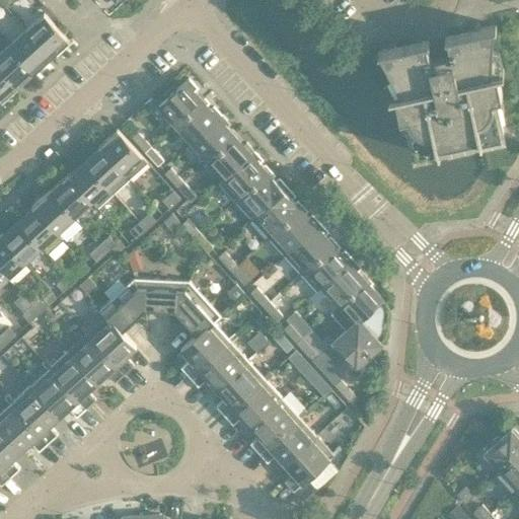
[(51,57),(69,41),(44,12),(25,28),(51,57)]
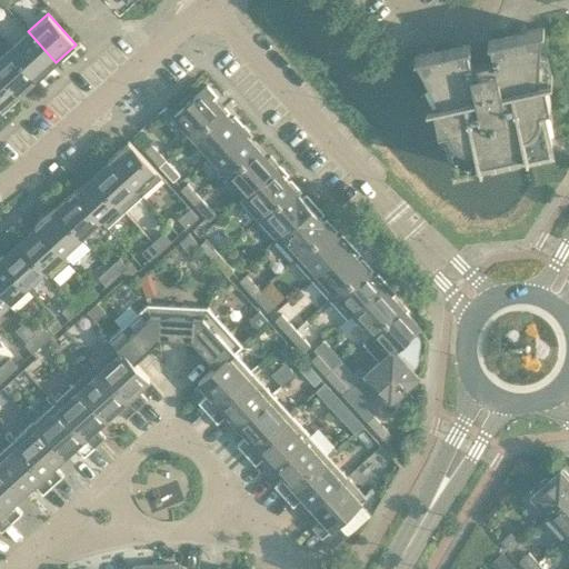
[(468,56),(466,43),(413,55),(415,57),(417,57),(439,99),(426,101),(426,103),(433,102),(439,127),(446,125),(456,167),(479,161),(480,166),(482,166),(480,157),(525,147),(526,156),(528,156),(527,151),(551,146),(542,105),(550,102),(545,78),(551,77),(551,75),(538,77),(541,29),(543,29),(543,27),(491,38),(493,50),(468,56)]
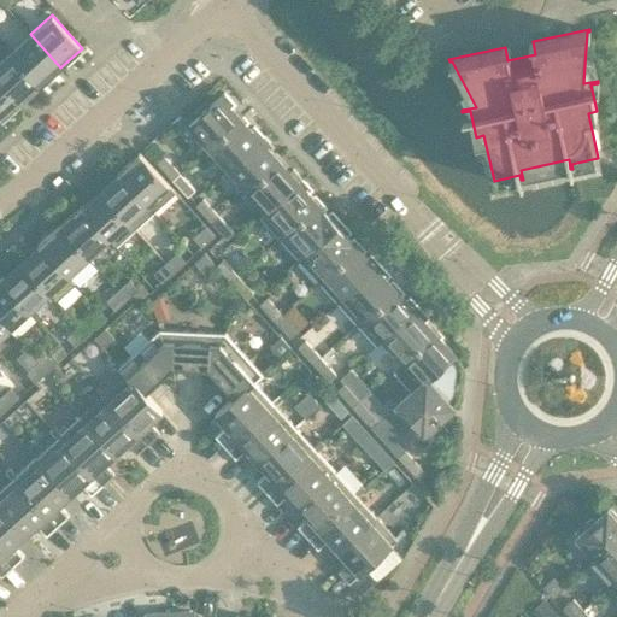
[(30,34),(10,53),(37,83),(36,84),(39,87),(60,68),(30,34)]
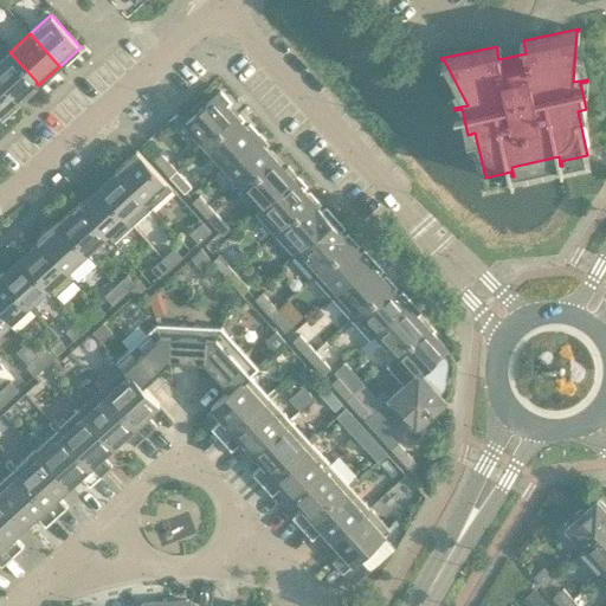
[(0,78),(18,98),(36,83),(37,82),(10,52),(0,60),(0,78)]
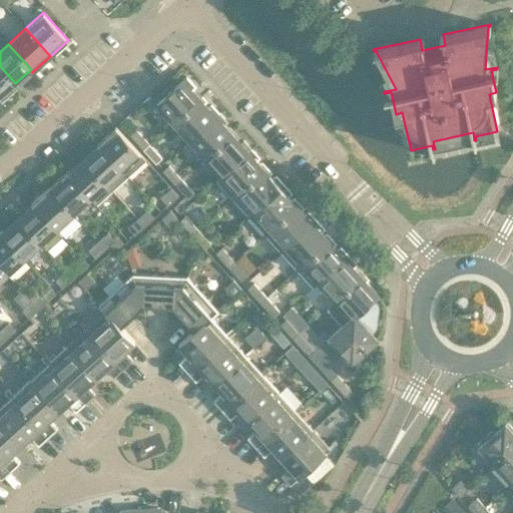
[(0,96),(15,83),(0,66),(0,96)]
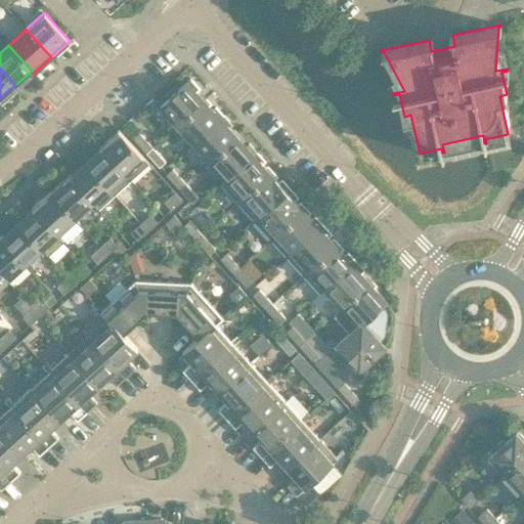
[(177,124),(204,100),(186,81),(178,89),(175,86),(167,94),(169,97),(161,105),(177,124)]
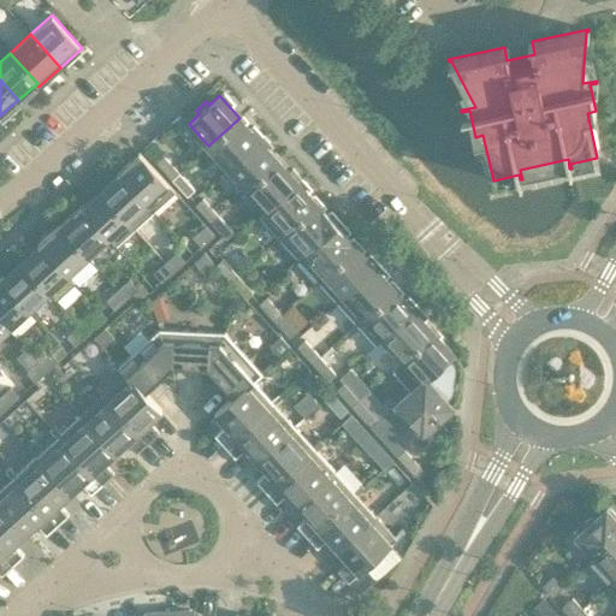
[(250,130),(240,118),(208,146),(227,167),(262,136),(254,126),(250,130)]
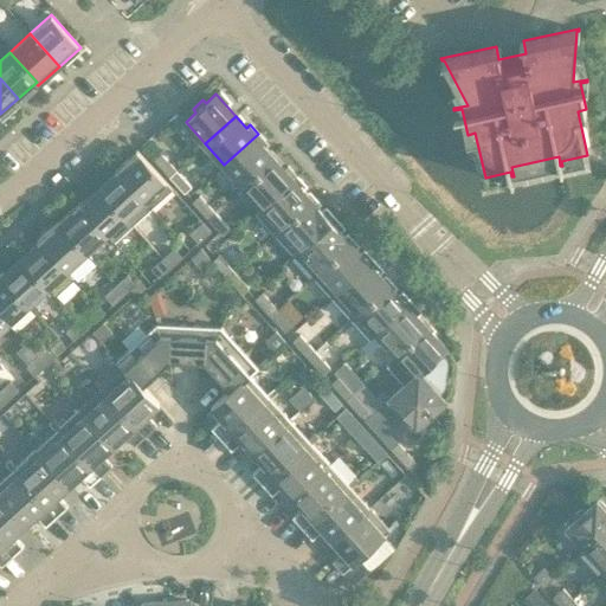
[(224,165),(244,186),(274,159),(263,147),(268,143),(258,134),(224,165)]
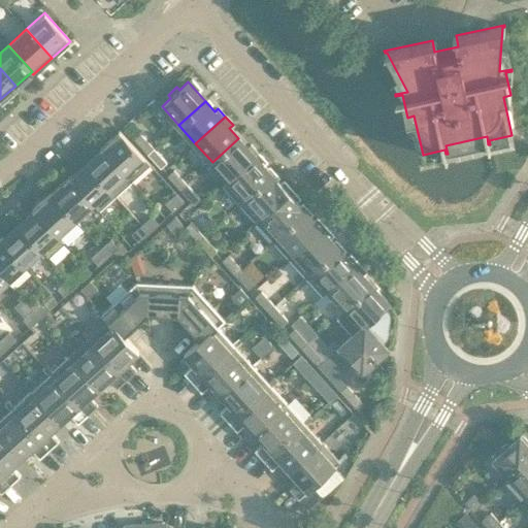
[(119,130),(101,146),(132,180),(150,164),(119,130)]
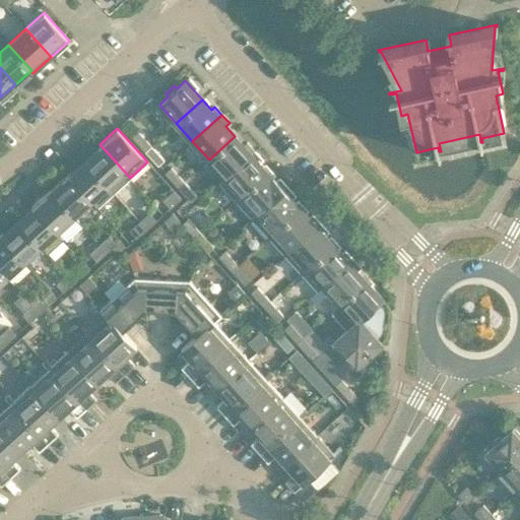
[(145,150),(151,145),(138,131),(132,137),(145,150)]
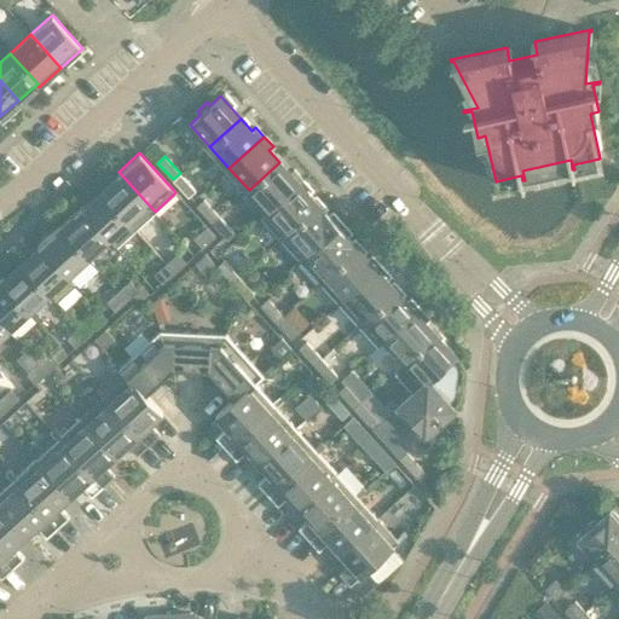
[(290,173),(279,162),(249,190),(268,212),(302,179),(294,169),(290,173)]
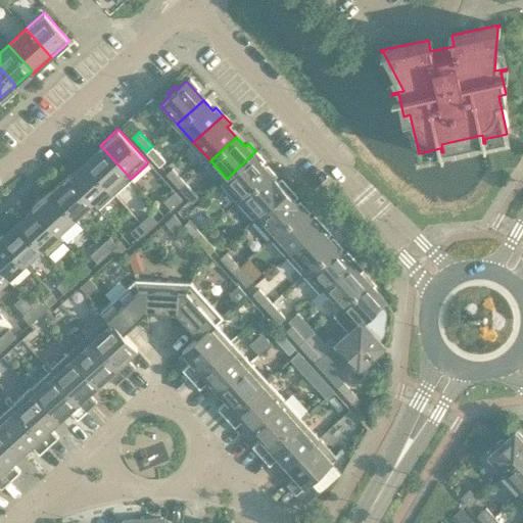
[(101,148),(86,162),(114,194),(131,179),(100,145),(99,146),(101,148)]
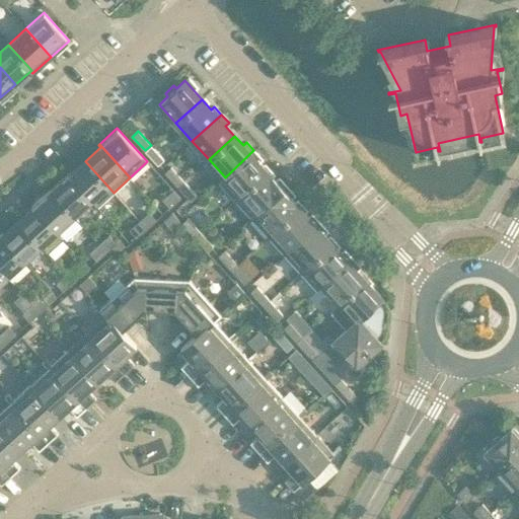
[(163,159),(151,145),(145,150),(158,164),(163,159)]
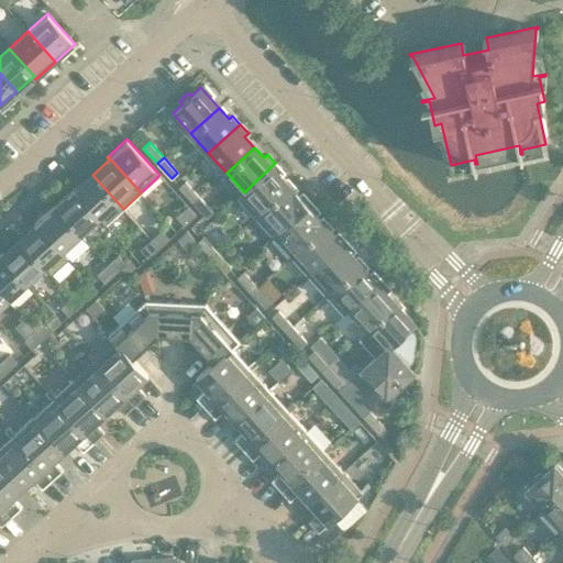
[(284,173),(275,163),(244,192),(238,198),(255,218),(289,186),(280,175),(284,173)]
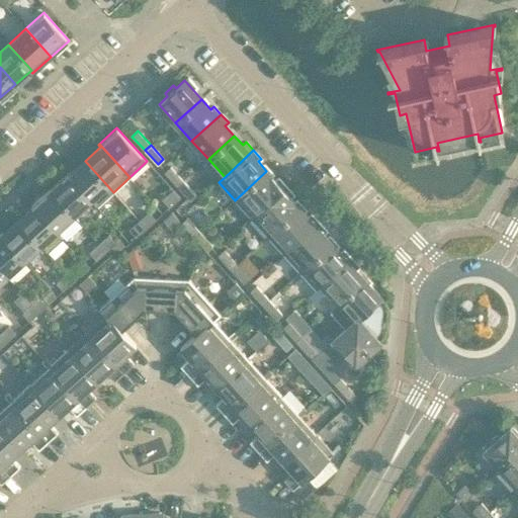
[(113,192),(85,161),(70,175),(69,176),(91,200),(97,206),(113,192)]
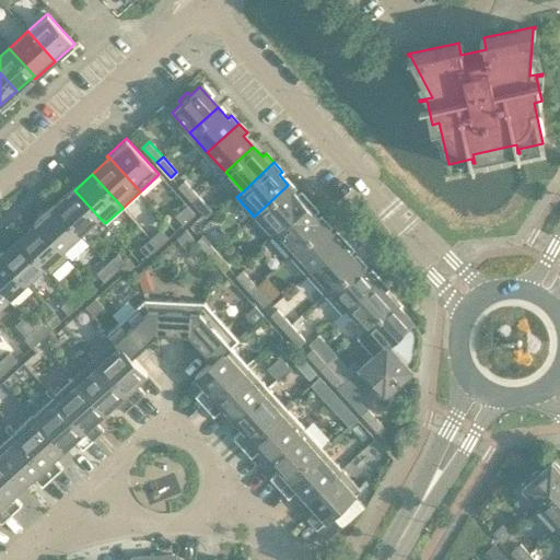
[(191,201),(198,196),(185,181),(178,187),(191,201)]
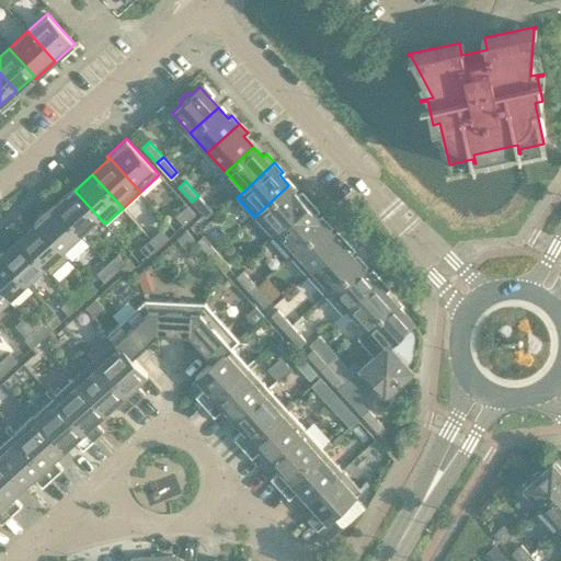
[(298,196),(288,185),(254,217),(272,236),(278,230),(310,202),(301,193),(298,196)]
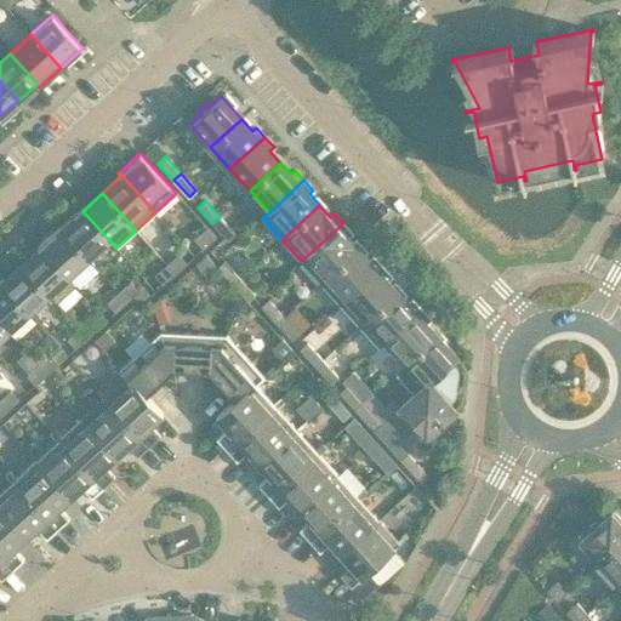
[(81,206),(60,227),(89,260),(109,240),(83,211),(84,210),(81,206)]
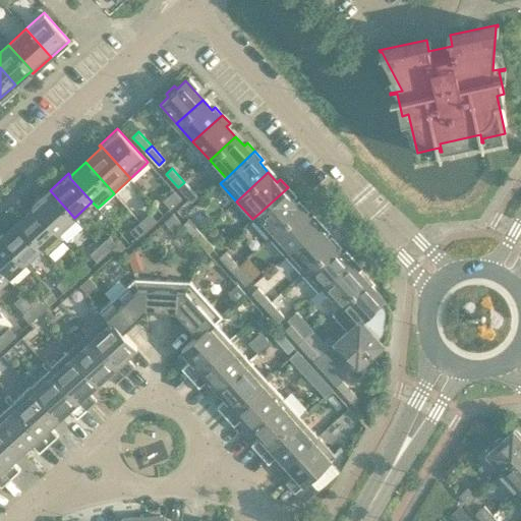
[(196,195),(184,182),(178,187),(191,201),(196,195)]
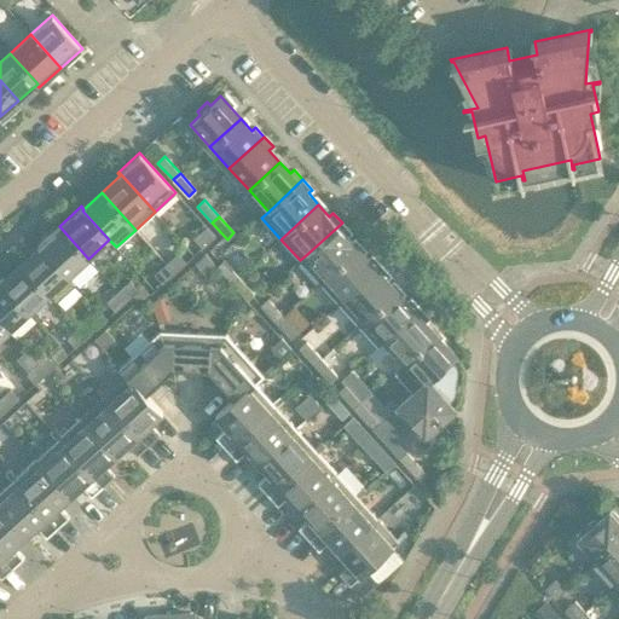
[(307,254),(327,276),(358,248),(347,236),(351,232),(342,223),(307,254)]
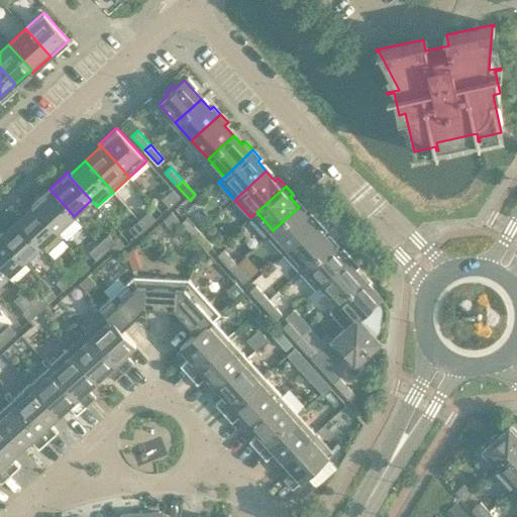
[(31,205),(33,207),(34,206),(58,231),(74,216),(49,189),(31,205)]
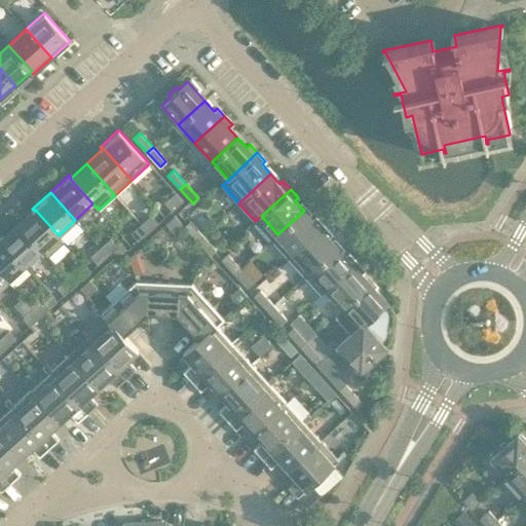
[(176,192),(164,202),(172,211),(183,200),(176,192)]
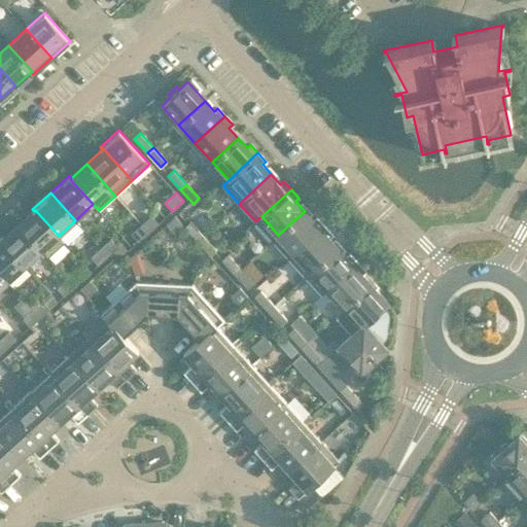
[(59,236),(35,210),(34,211),(19,225),(42,251),(42,250),(47,256),(64,242),(59,236)]
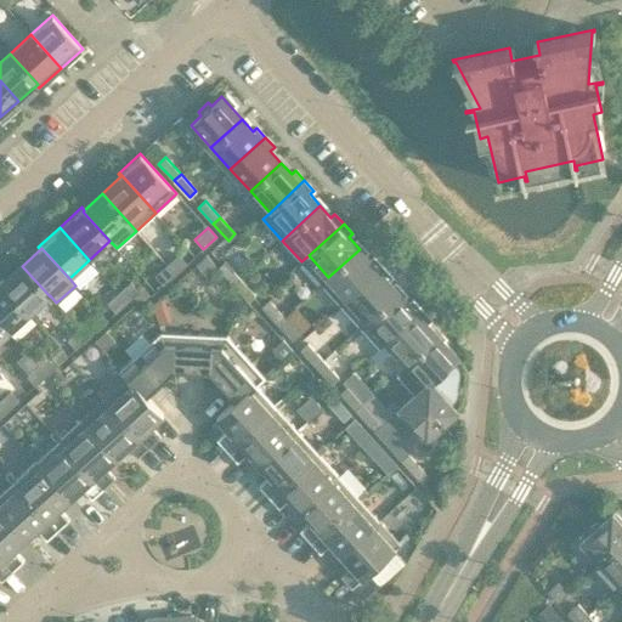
[(369,260),(360,249),(328,277),(348,299),(383,266),(373,256),(369,260)]
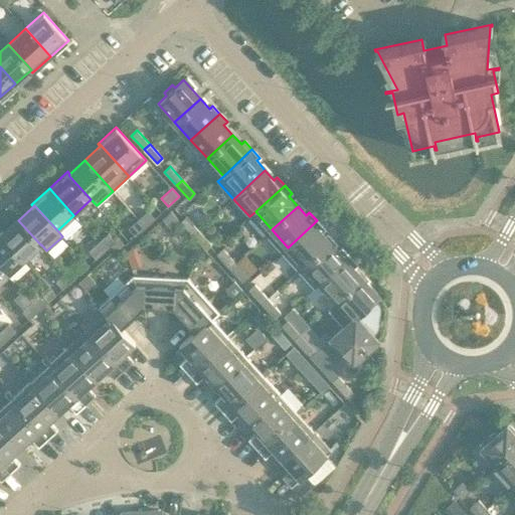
[(148,210),(138,219),(145,227),(155,218),(148,210)]
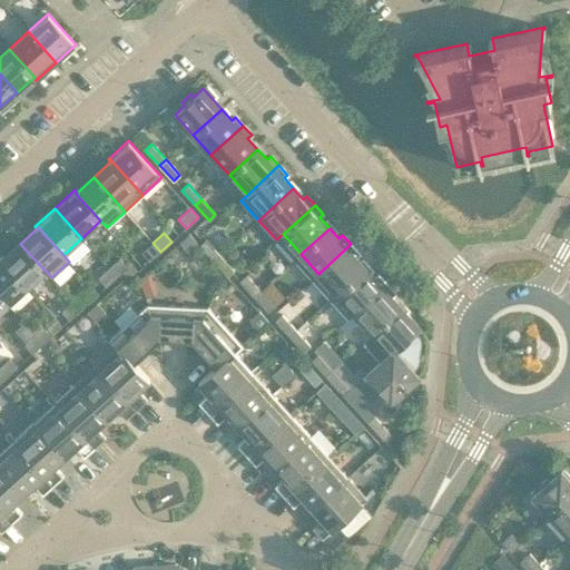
[(188,234),(179,243),(188,253),(197,244),(188,234)]
